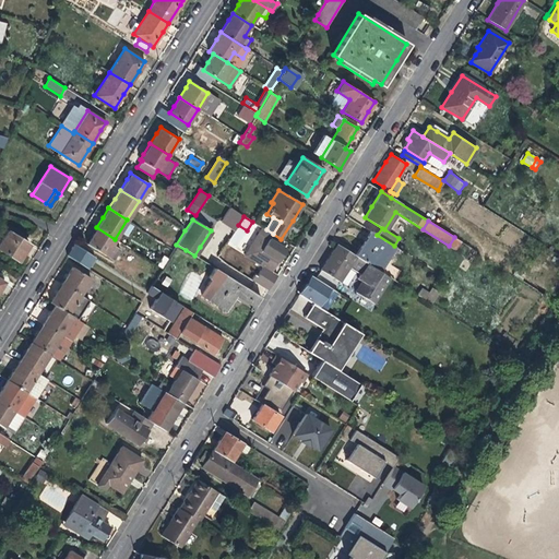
[(113,244),(115,239),(96,227),(91,236),(86,242),(114,260),(120,249),(113,244)]
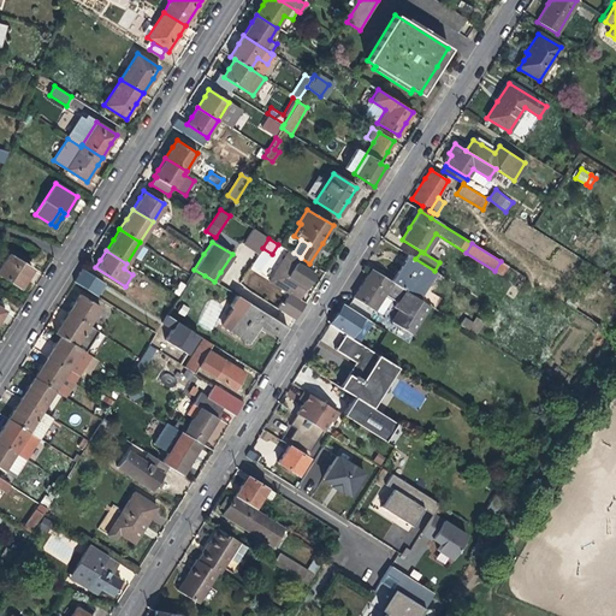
[(0,267),(0,274),(21,288),(27,277),(31,268),(9,254),(0,267)]
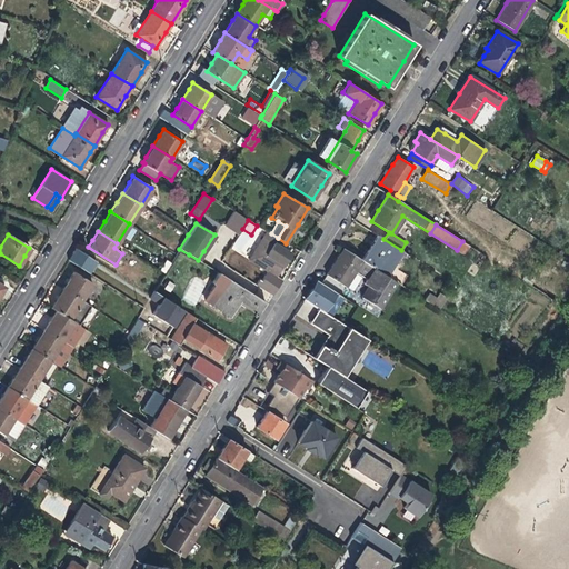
[(406,253),(401,250),(383,239),(377,235),(361,260),(396,281),(401,285),(407,275),(396,269),(406,253)]
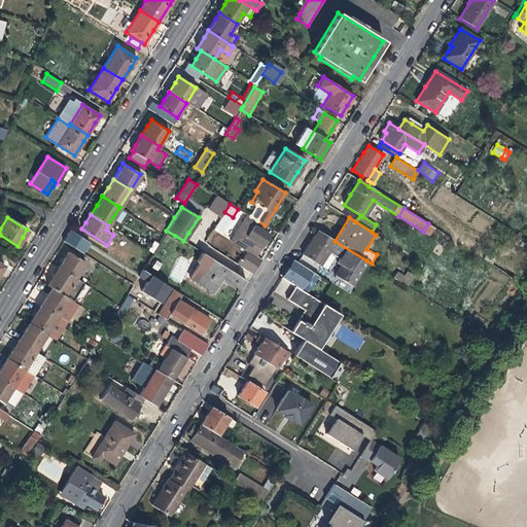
[(260,259),(255,256),(258,251),(268,236),(242,219),(229,240),(250,253),(242,266),(252,273),(260,259)]
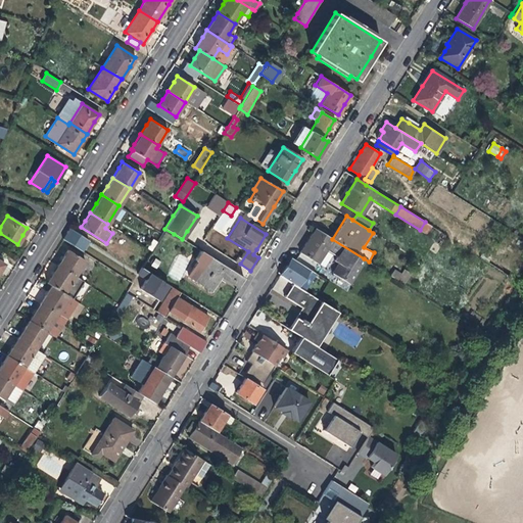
[(431,226),(425,222),(420,230),(426,234),(431,226)]
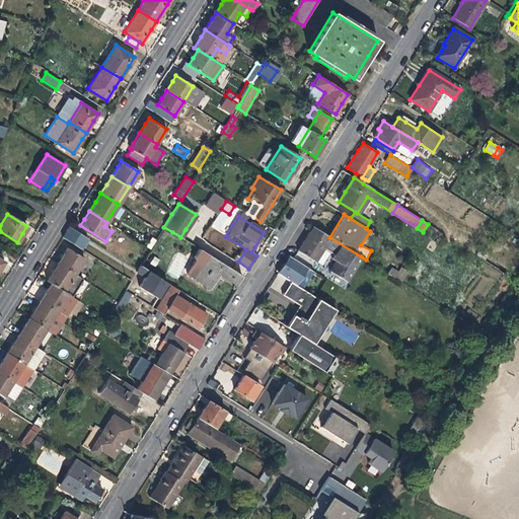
[(315,261),(323,248),(329,237),(312,226),(306,235),(297,250),(315,261)]
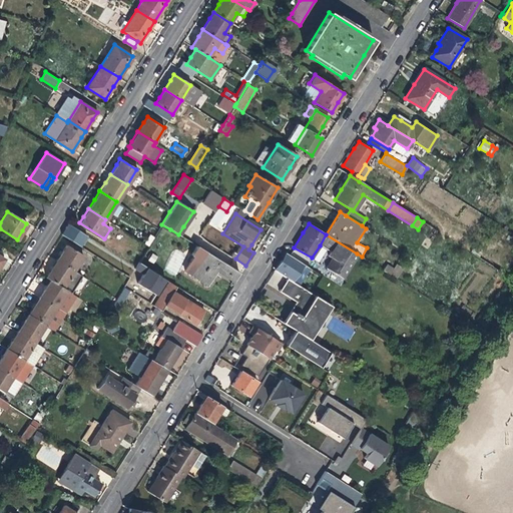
[(84,245),(89,233),(66,225),(62,237),(84,245)]
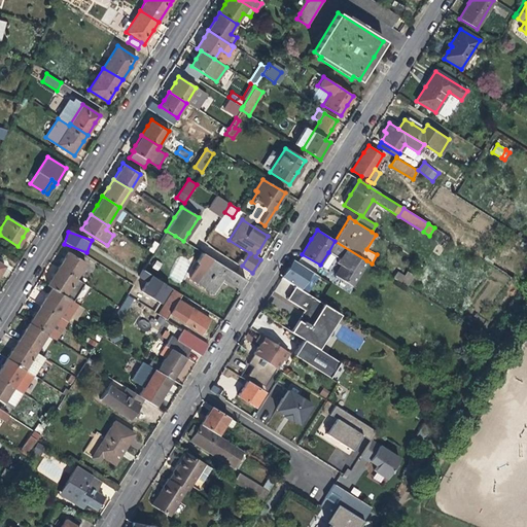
[(351,285),(366,260),(335,241),(328,252),(339,258),(336,262),(340,266),(335,276),(351,285)]
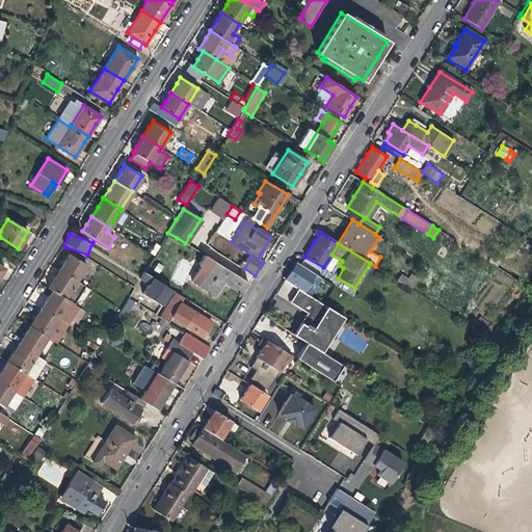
[(63,262),(58,269),(76,281),(86,265),(69,254),(63,262)]
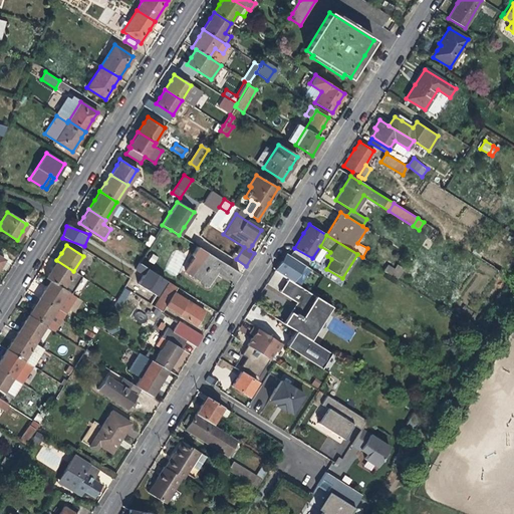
[(185,271),(208,286),(213,278),(217,271),(234,281),(239,273),(205,252),(197,246),(191,255),(194,257),(185,271)]
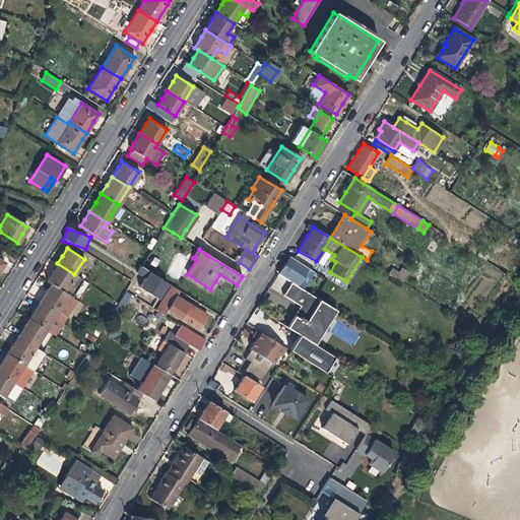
[(297,284),(308,267),(288,255),(277,272),(297,284)]
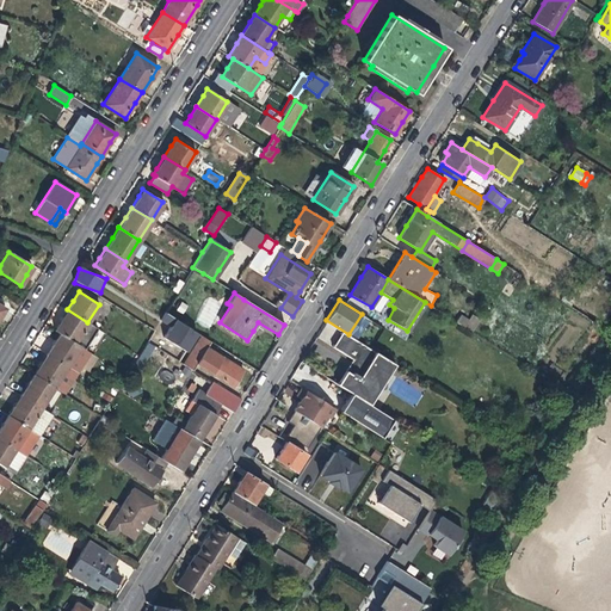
[(97,328),(87,322),(67,309),(61,320),(54,331),(59,333),(79,346),(84,349),(97,328)]
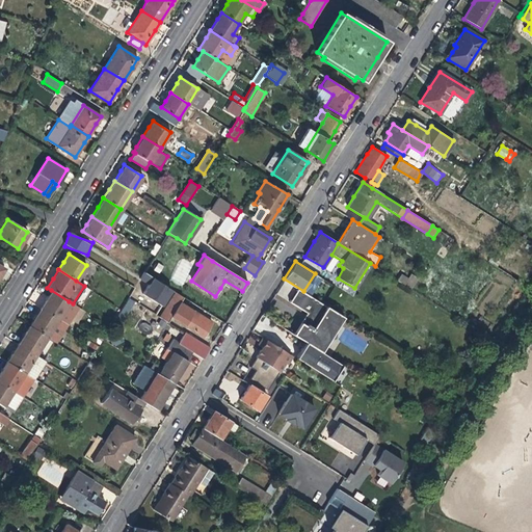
[(402,272),(398,282),(414,289),(418,280),(402,272)]
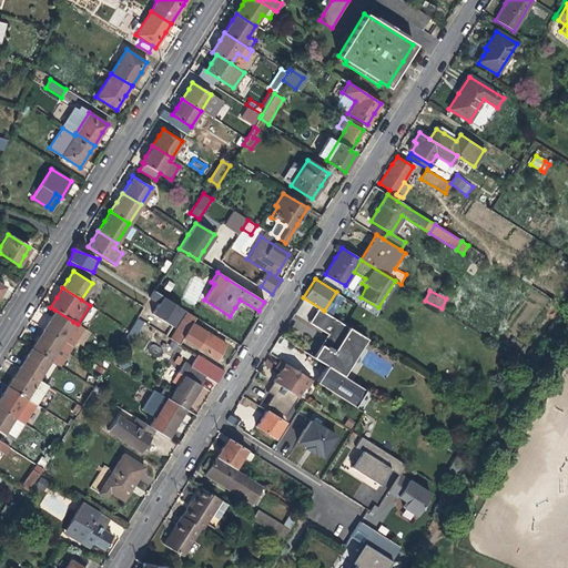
[(151,314),(172,326),(182,310),(152,292),(149,298),(158,303),(151,314)]
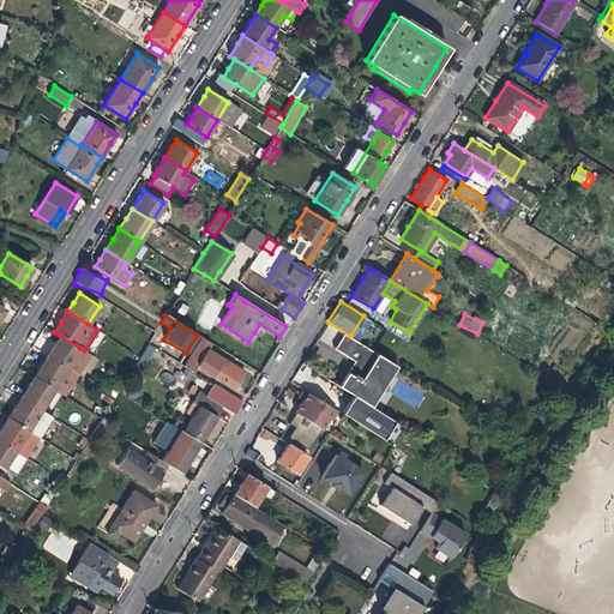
[(351,337),(343,332),(333,348),(354,361),(348,368),(337,385),(353,395),(371,405),(396,366),(351,337)]
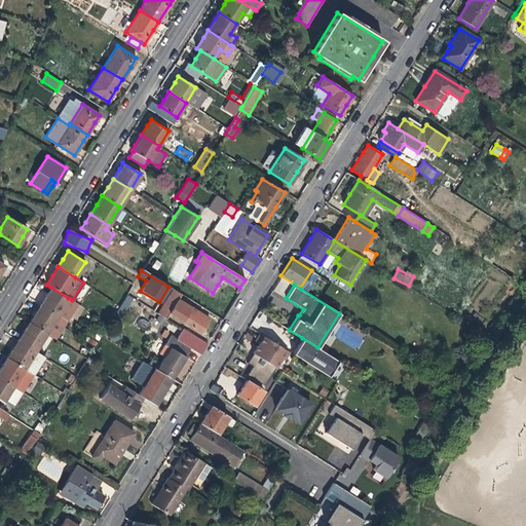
[(58,315),(68,298),(50,287),(45,295),(40,304),(58,315)]
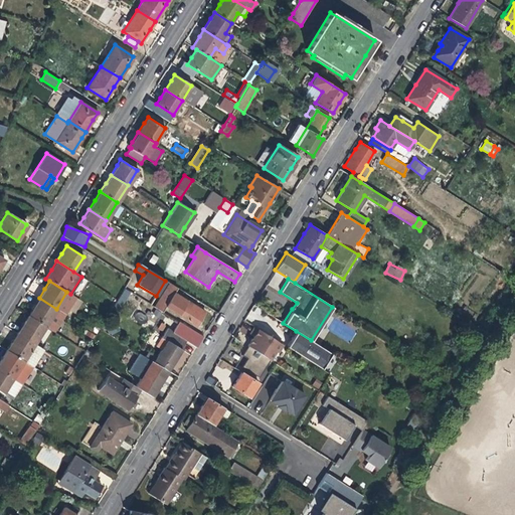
[(150,304),(162,312),(166,306),(196,324),(201,316),(204,311),(174,292),(177,288),(165,281),(156,296),(150,304)]
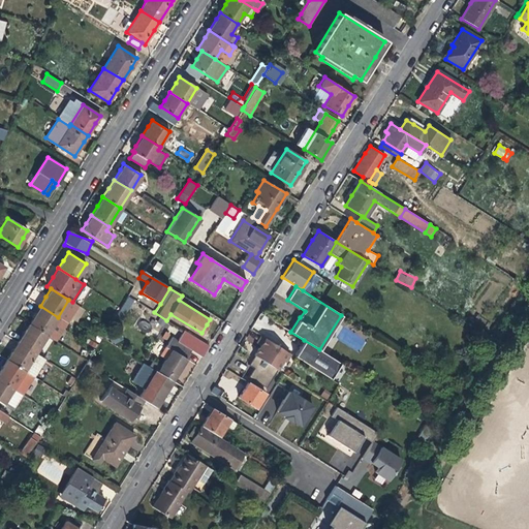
[(119,315),(126,318),(133,299),(127,297),(119,315)]
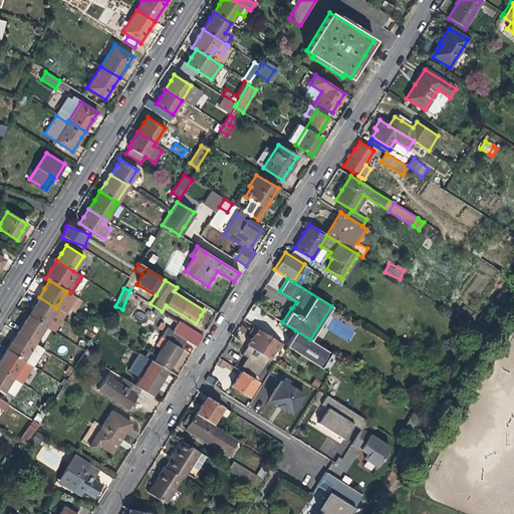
[(45,325),(56,308),(39,297),(33,305),(27,314),(45,325)]
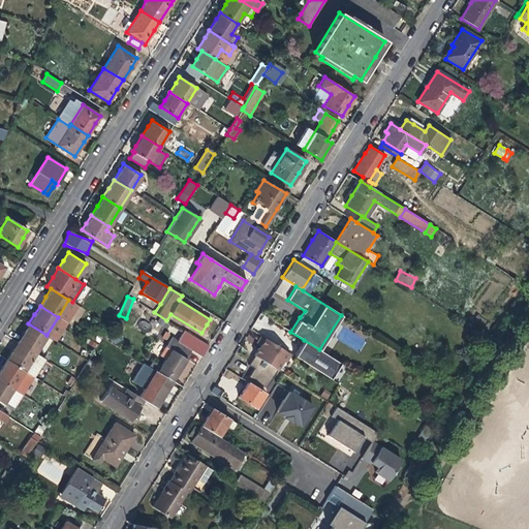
[(138,327),(147,333),(151,327),(144,320),(138,327)]
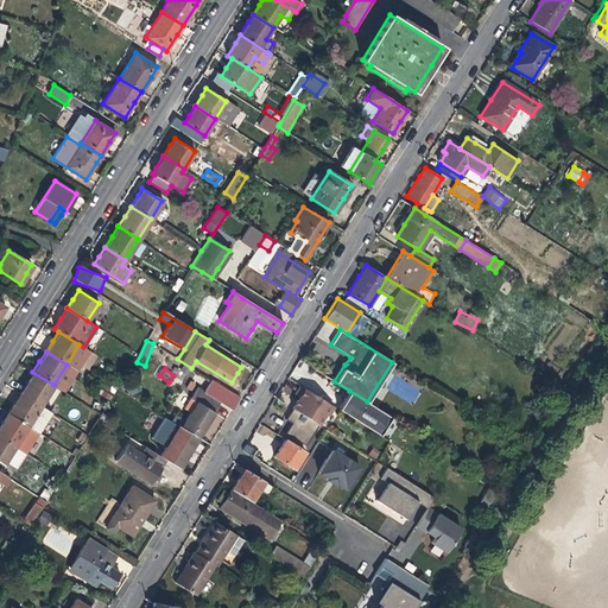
[(40,405),(54,385),(32,372),(26,382),(20,393),(40,405)]
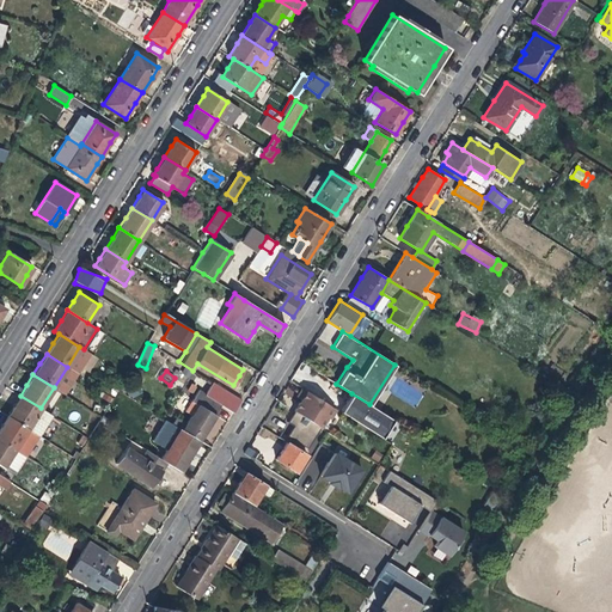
[(220,404),(233,412),(240,399),(213,383),(204,395),(199,390),(187,410),(191,415),(187,423),(177,416),(172,424),(199,440),(214,415),(220,404)]
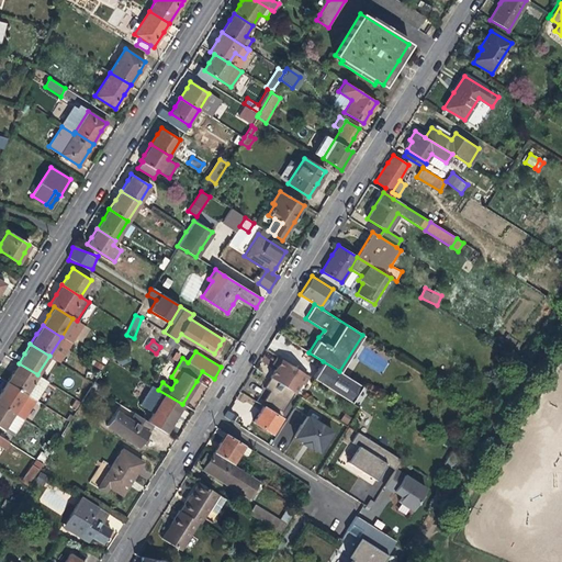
[(296,368),(288,362),(277,356),(272,363),(276,367),(273,371),(269,378),(294,393),(301,383),(303,384),(308,375),(296,368)]
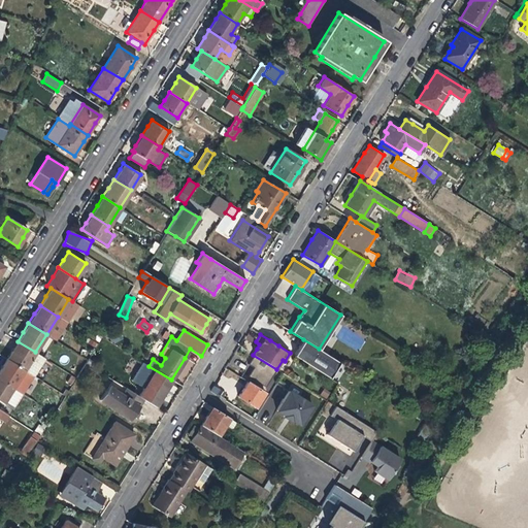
[(319,349),(303,339),(298,349),(294,355),(330,377),(339,362),(319,349)]
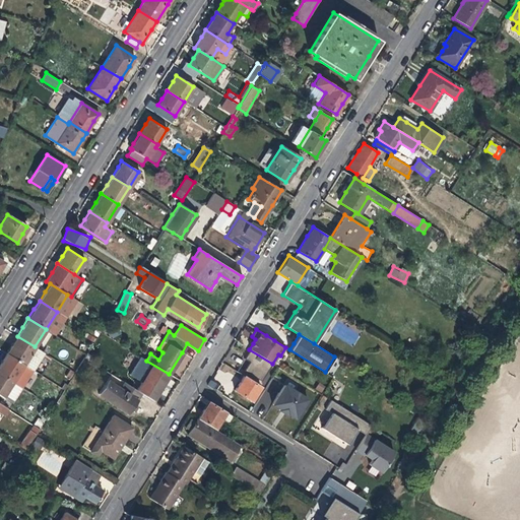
[(43,352),(35,346),(17,336),(11,344),(6,353),(23,364),(33,370),(43,352)]
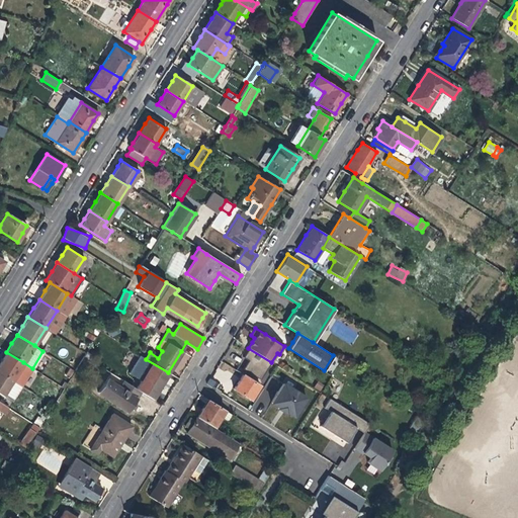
[(271,362),(248,348),(242,356),(248,360),(246,363),(243,368),(261,379),(271,362)]
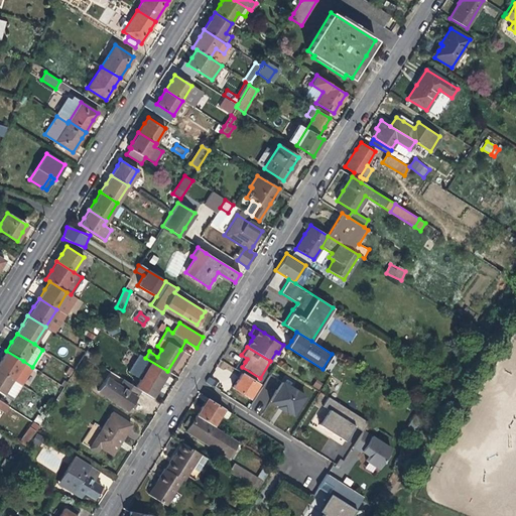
[(32,367),(23,361),(6,351),(1,359),(0,360),(0,370),(12,378),(21,384),(32,367)]
